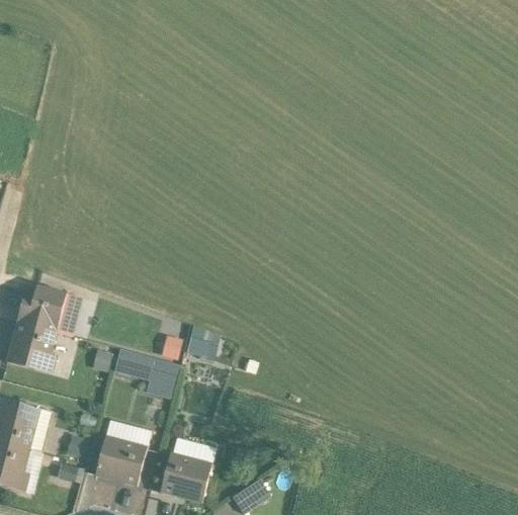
[(23,299),(17,322),(73,335),(83,297),(37,285),(32,302),(23,299)]
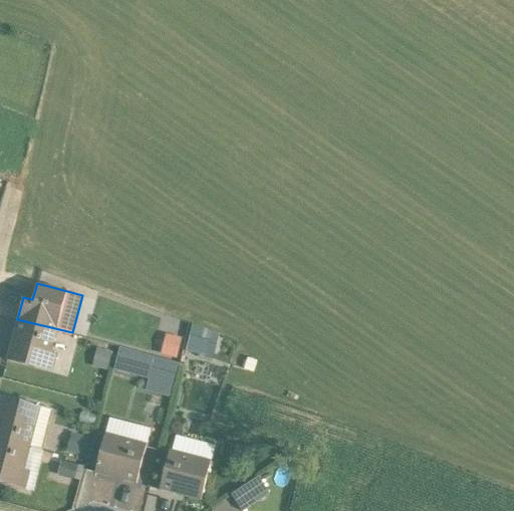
[(6,359),(51,370),(56,353),(51,351),(56,329),(17,319),(6,359)]
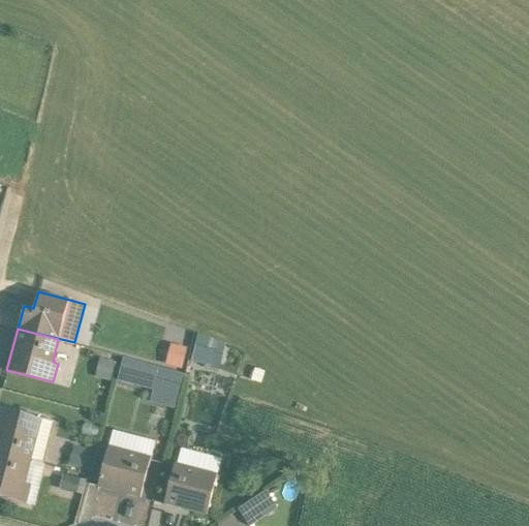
[(185,346),(170,343),(165,363),(180,367),(185,346)]
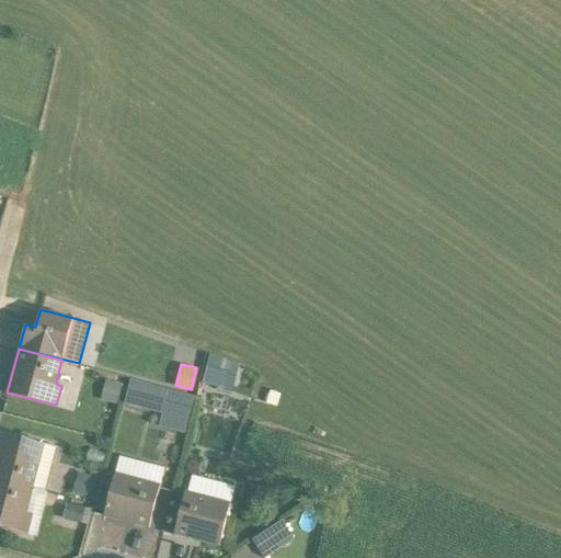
[(233,372),(213,365),(208,382),(229,387),(233,372)]
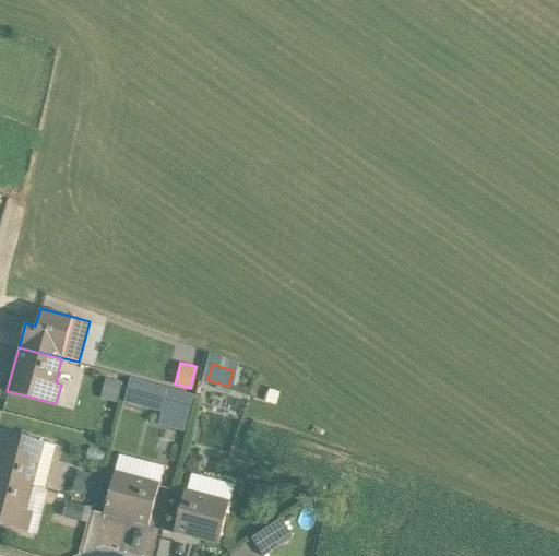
[(107,376),(102,398),(118,402),(123,380),(107,376)]
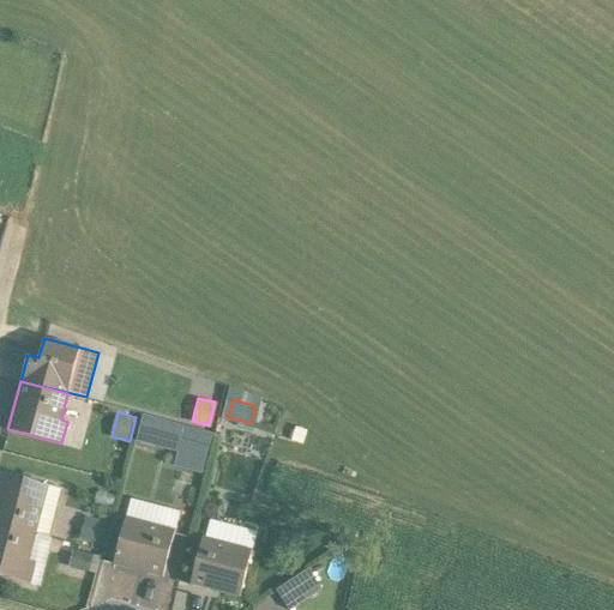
[(140,429),(140,447),(162,447),(162,428),(140,429)]
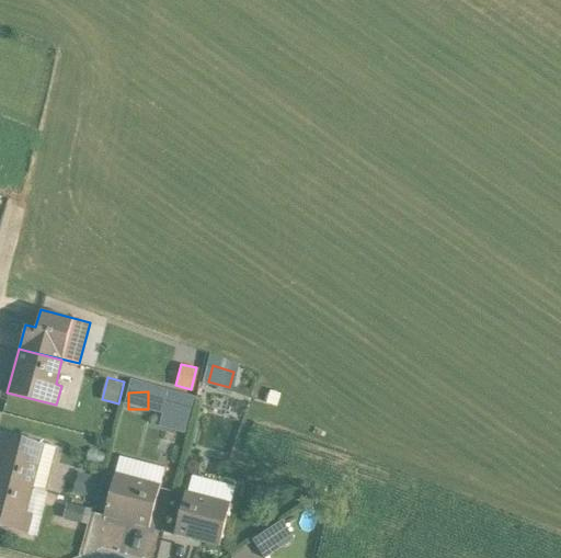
[(0,478),(44,490),(56,445),(1,431),(0,435),(0,478)]
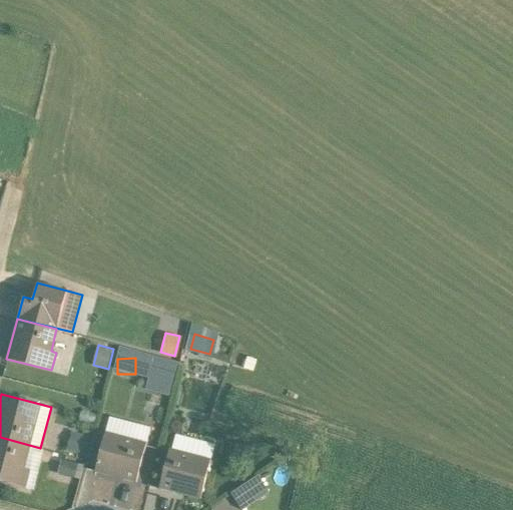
[(64,449),(63,453),(77,456),(78,452),(82,453),(87,435),(71,431),(65,449),(64,449)]
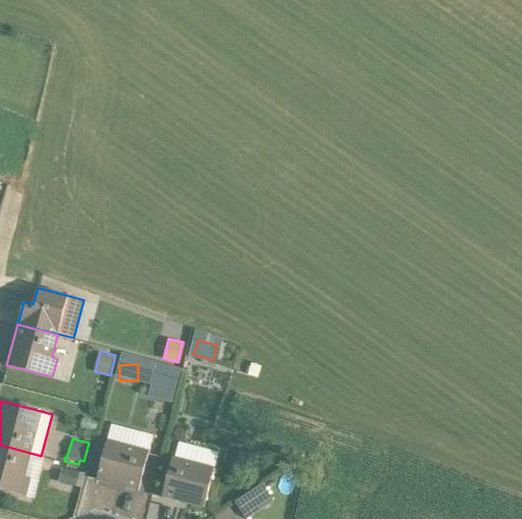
[(96,477),(138,489),(149,450),(106,438),(96,477)]
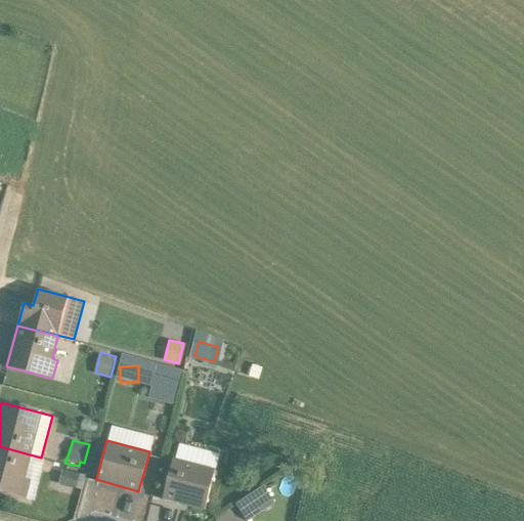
[(173,458),(162,496),(204,508),(214,469),(218,452),(179,441),(175,458),(173,458)]
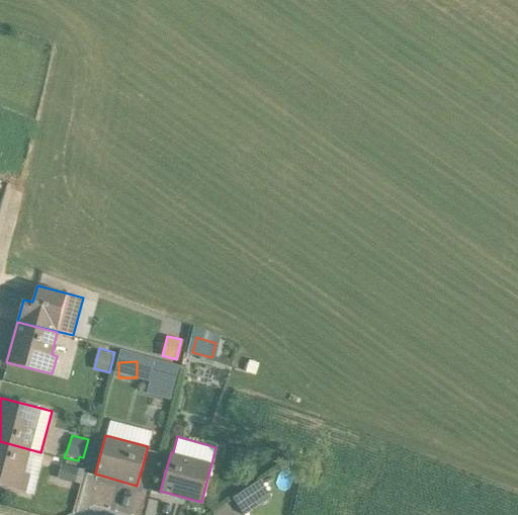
[(40,452),(0,441),(0,485),(25,492),(29,473),(37,475),(44,452),(40,452)]
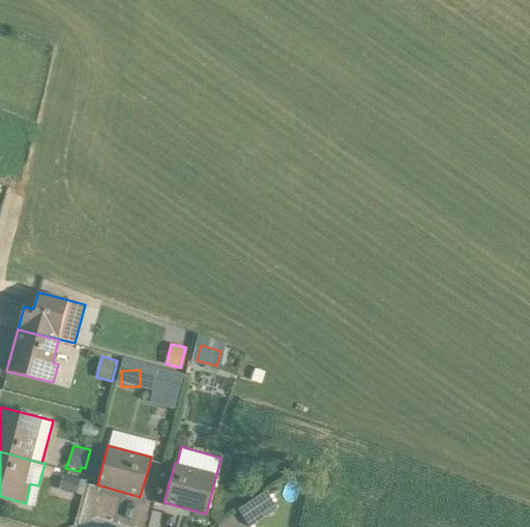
[(62,474),(59,489),(82,494),(86,479),(62,474)]
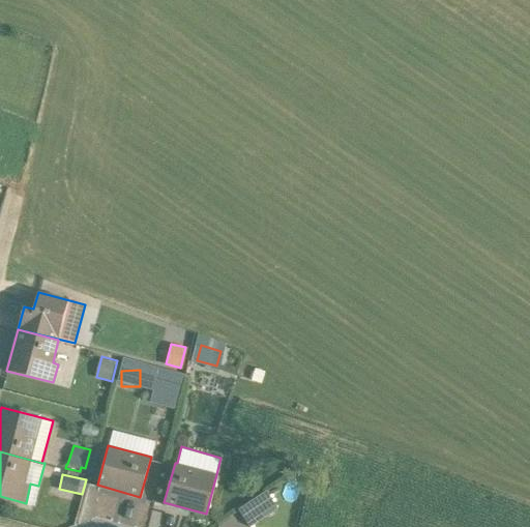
[(266,490),(238,508),(249,526),(277,507),(266,490)]
